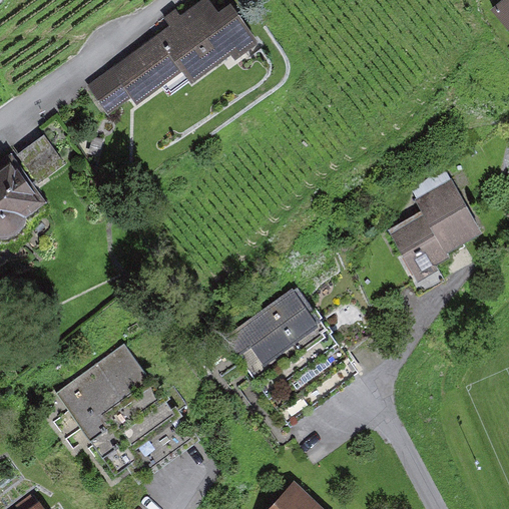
[(243,42),(215,0),(206,0),(135,49),(166,94),(243,42)]
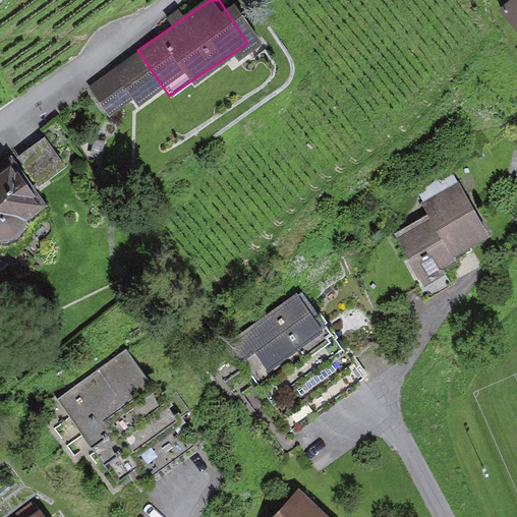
[(508,0),(502,5),(516,23),(516,0),(508,0)]
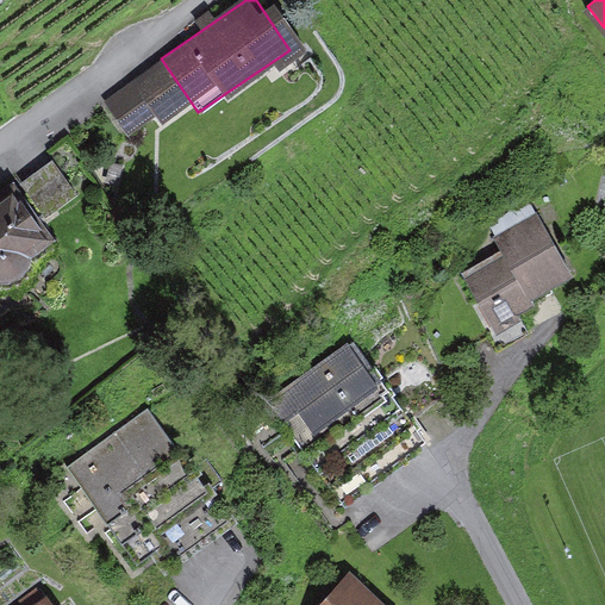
[(0,291),(55,244),(2,184),(0,186),(0,291)]
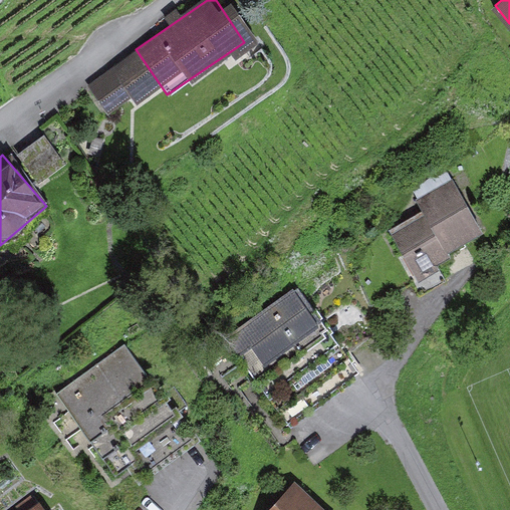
[(478,224),(448,173),(413,193),(423,210),(388,230),(421,286),(443,273),(434,258),(445,251),(441,246),(478,224)]
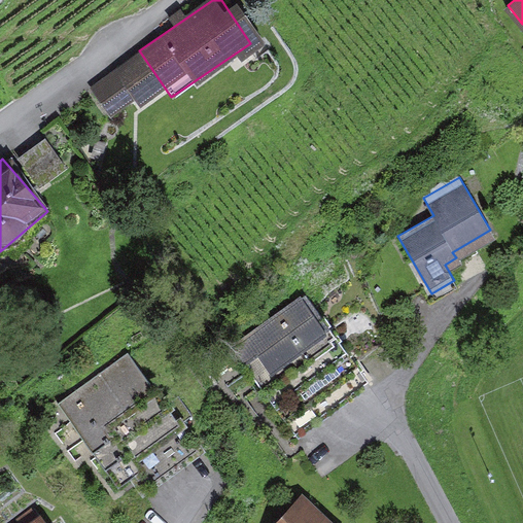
[(338,343),(305,295),(240,340),(273,388),(338,343)]
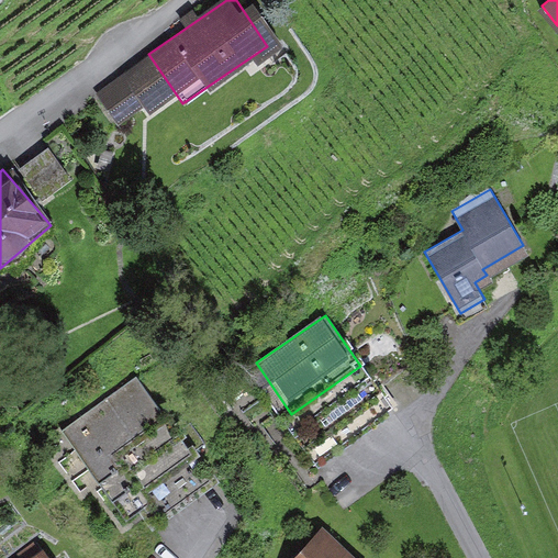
[(200,455),(130,370),(59,428),(130,513),(200,455)]
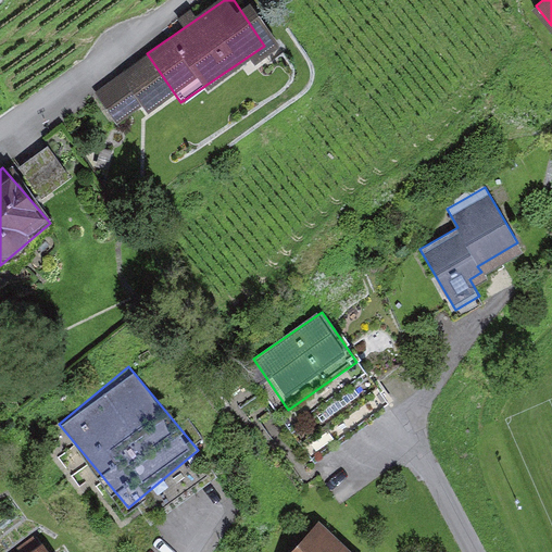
[(353,551),(324,525),(298,551),(353,551)]
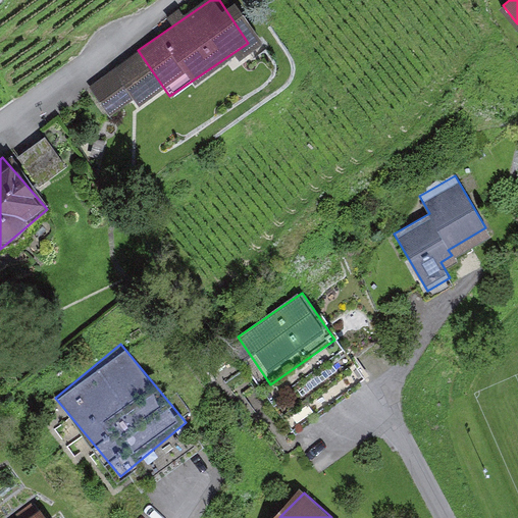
[(51,517),(40,502),(16,517),(51,517)]
